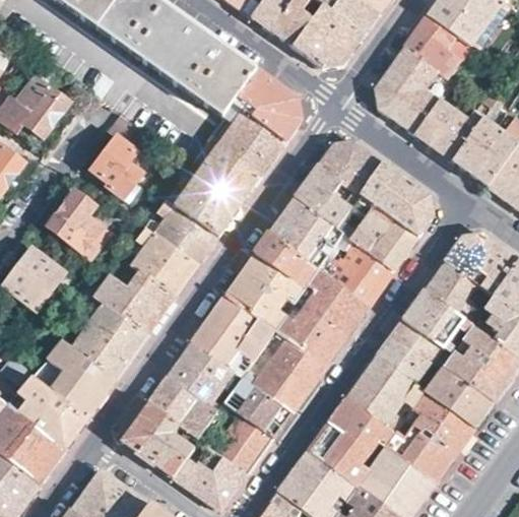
[(75,0),(225,109),(231,102),(255,69),(217,42),(177,12),(158,0),(75,0)]
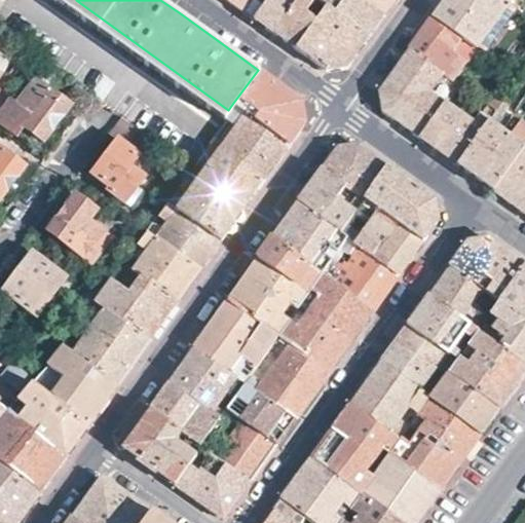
[(230,0),(232,1),(254,17),(266,0),(230,0)]
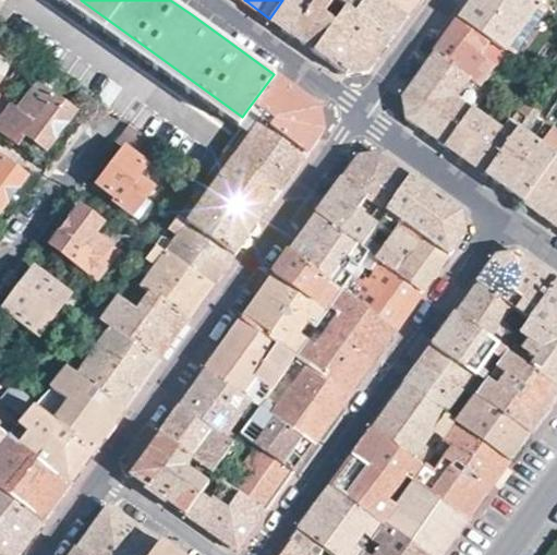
[(279,25),(291,34),(315,0),(282,0),(269,19),(279,25)]
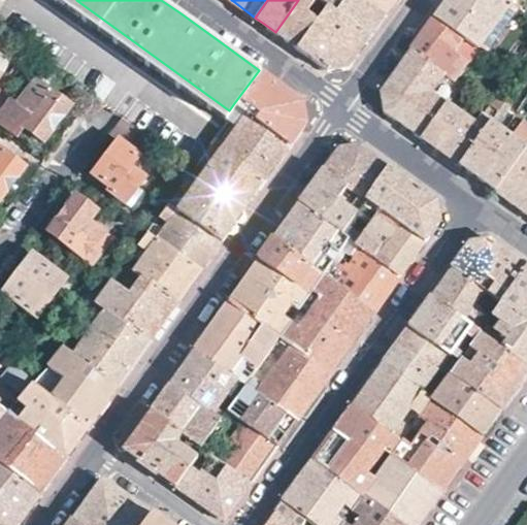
[(285,39),(297,48),(319,18),(307,9),(315,0),(298,0),(275,32),(285,39)]
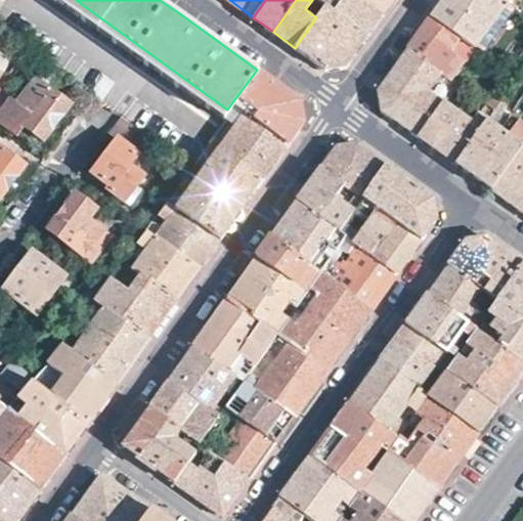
[(375,24),(381,14),(361,0),(318,0),(325,5),(366,34),(375,24)]
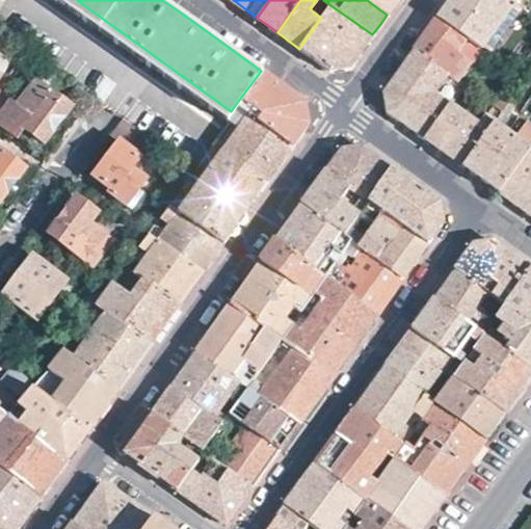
[(395,3),(397,0),(367,0),(387,15),(395,3)]
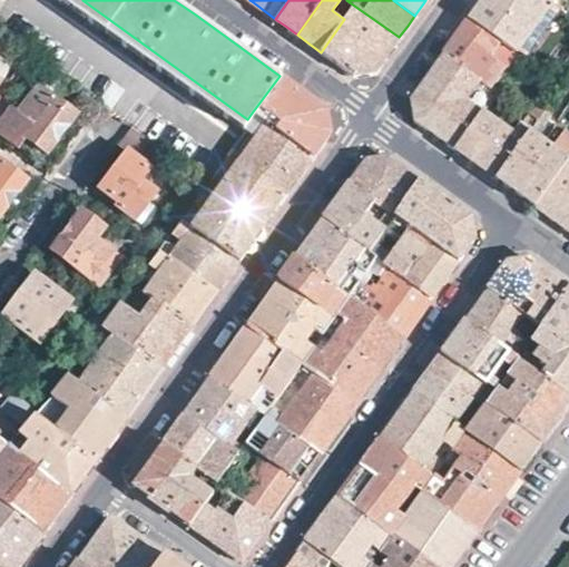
[(478,0),(468,15),(517,46),(548,0),(478,0)]
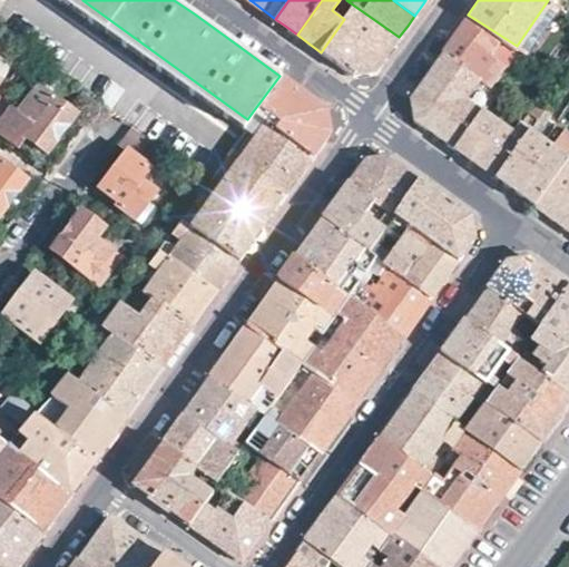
[(555,0),(566,9),(568,3),(568,0),(555,0)]
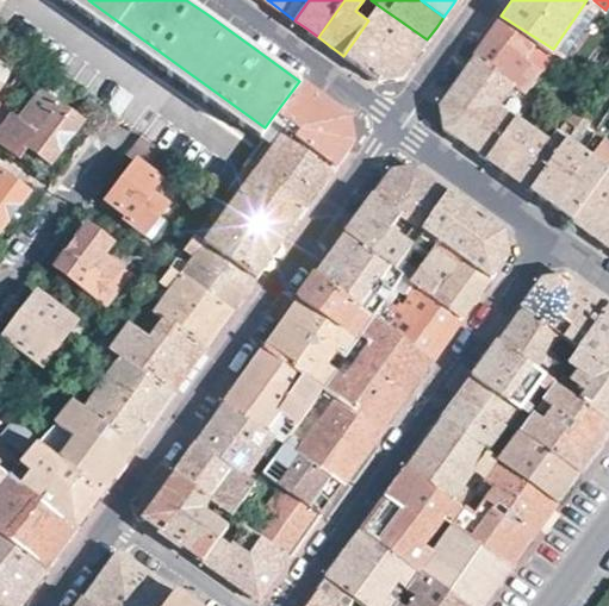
[(368,20),(343,56),(360,68),(374,79),(401,75),(415,57),(427,39),(379,6),(368,20)]
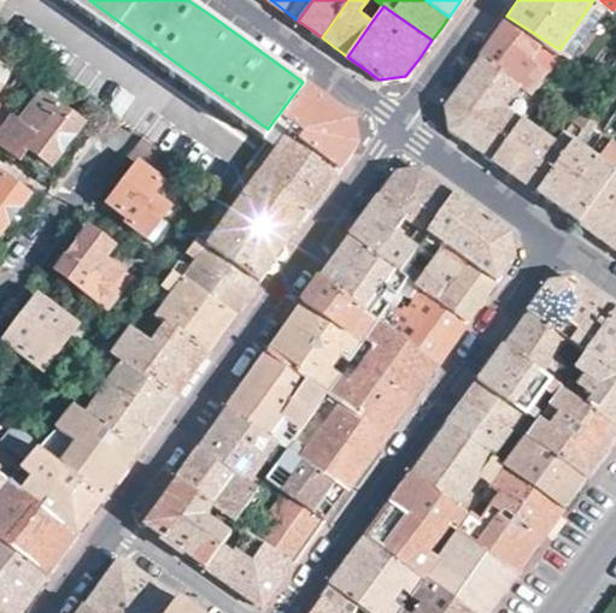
[(492,36),(479,54),(531,92),(559,49),(506,16),(492,36)]
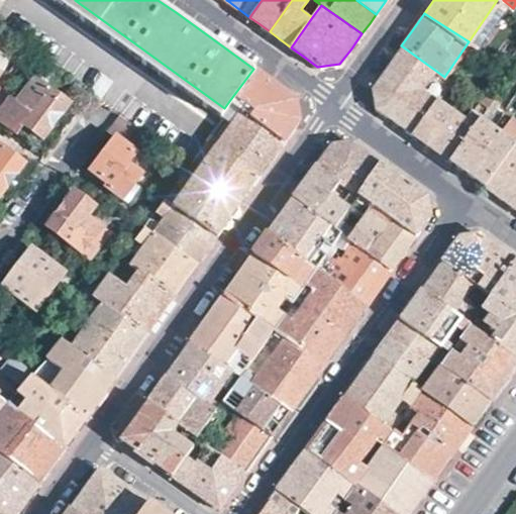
[(444,77),(401,45),(380,75),(372,86),(377,107),(392,118),(412,133),(436,100),(450,81),(444,77)]
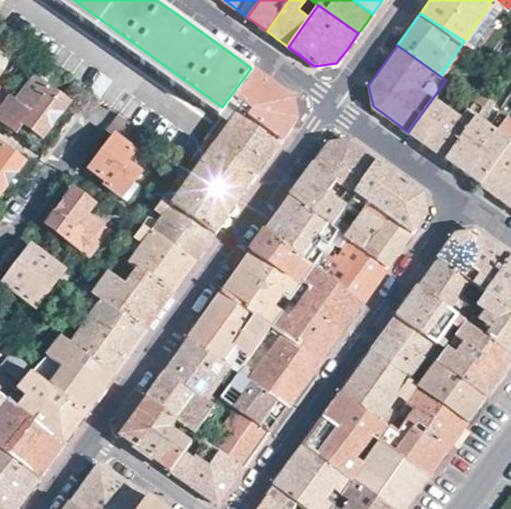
[(0,71),(9,56),(0,50),(0,71)]
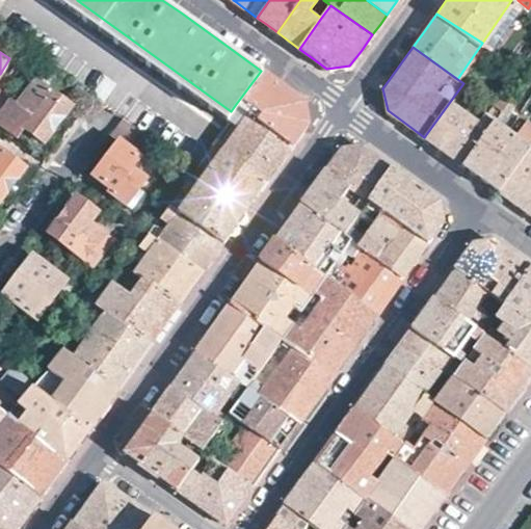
[(9,96),(0,108),(0,121),(19,135),(27,125),(46,138),(73,103),(51,87),(63,71),(47,58),(32,77),(36,80),(19,103),(9,96)]
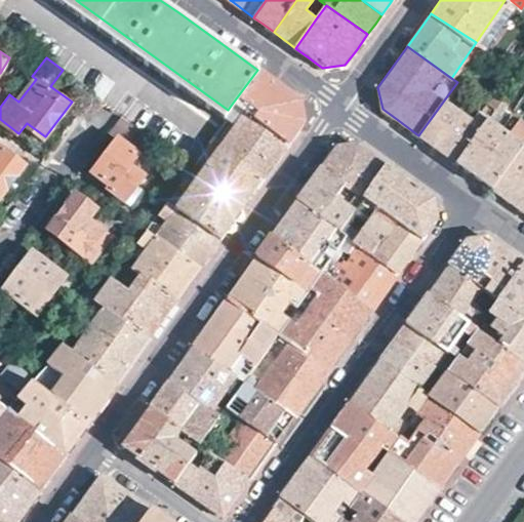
[(257,70),(233,103),(245,112),(287,142),(304,120),(300,110),(298,98),(279,85),(257,70)]
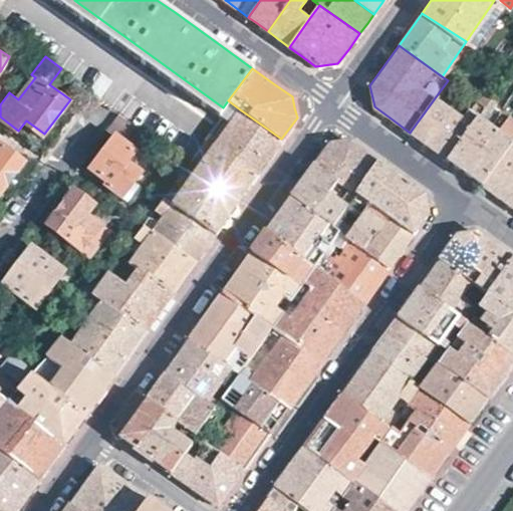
[(460,117),(434,99),(410,133),(428,146),(445,158),(483,105),(475,99),(460,117)]
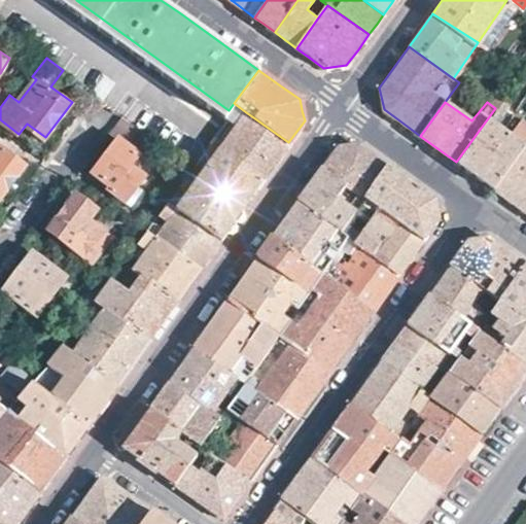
[(495,108),(456,162),(474,174),(492,188),(524,144),(525,140),(525,120),(521,117),(509,132),(495,123),(506,107),(499,102),(495,108)]
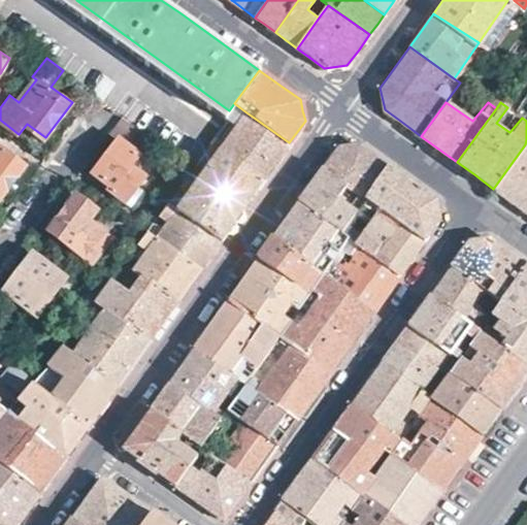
[(153,135),(122,112),(108,130),(119,137),(93,172),(129,198),(149,171),(134,160),(153,135)]
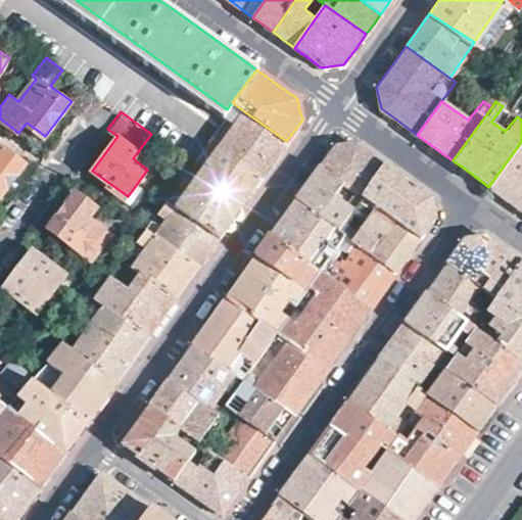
[(244,111),(217,147),(259,178),(274,158),(286,141),(244,111)]
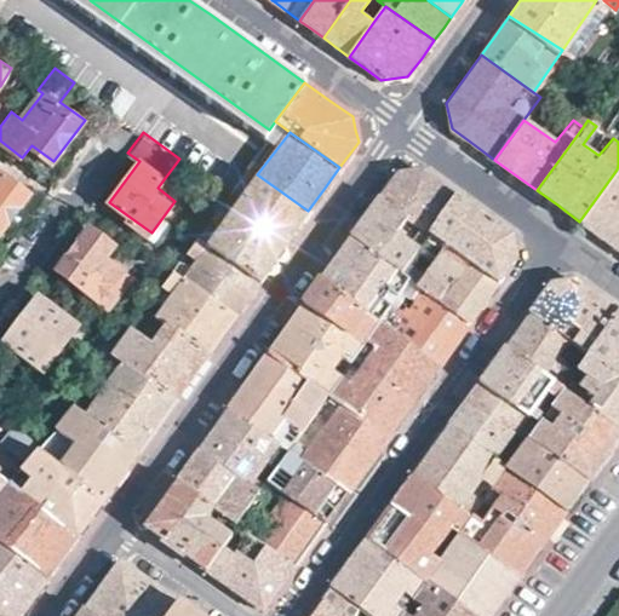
[(362,216),(349,235),(401,272),(430,235),(427,230),(456,191),(433,174),(423,167),(410,168),(396,170),(362,216)]
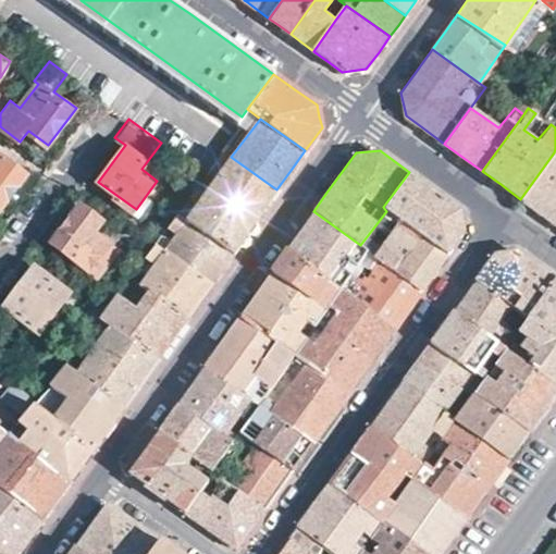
[(0,208),(27,173),(0,151),(0,208)]
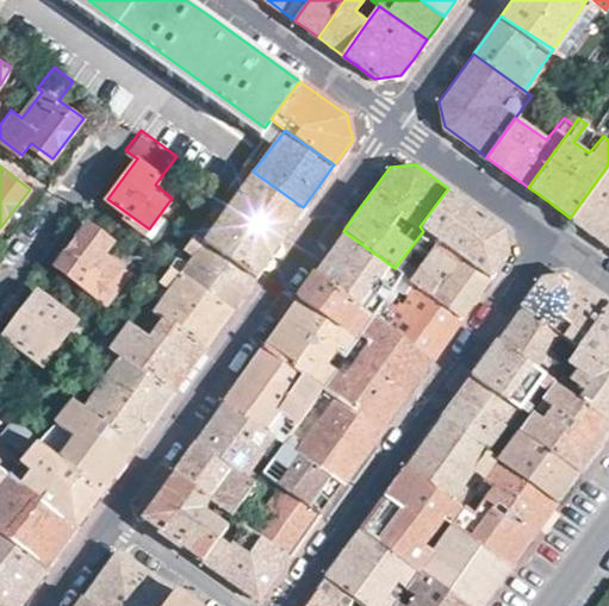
[(608,168),(607,167),(570,218),(596,236),(608,245),(608,168)]
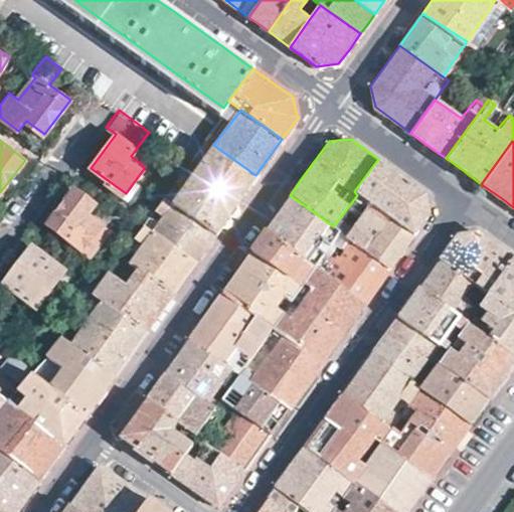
[(235,203),(255,175),(213,145),(171,203),(213,233),(235,203)]
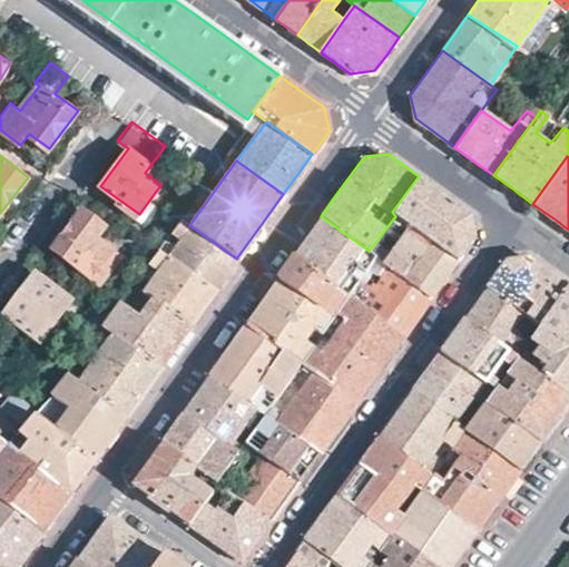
[(406,224),(457,260),(466,247),(472,236),(470,212),(419,176),(392,212),(395,216),(406,224)]
